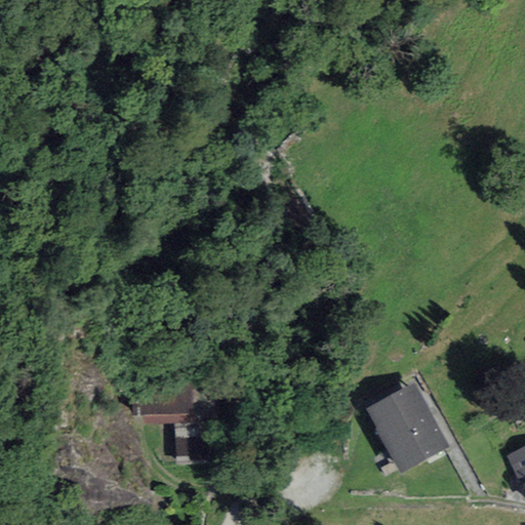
[(365,409),(399,473),(448,447),(414,382),(365,409)]
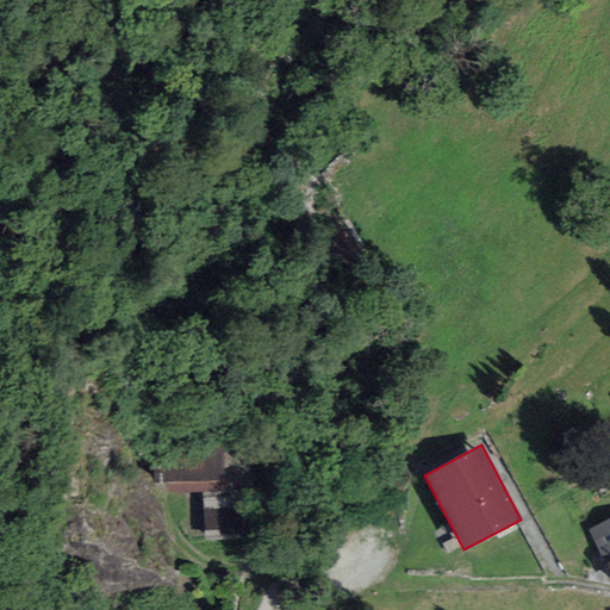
[(161,448),(162,492),(201,491),(223,490),(222,446),(161,448)]
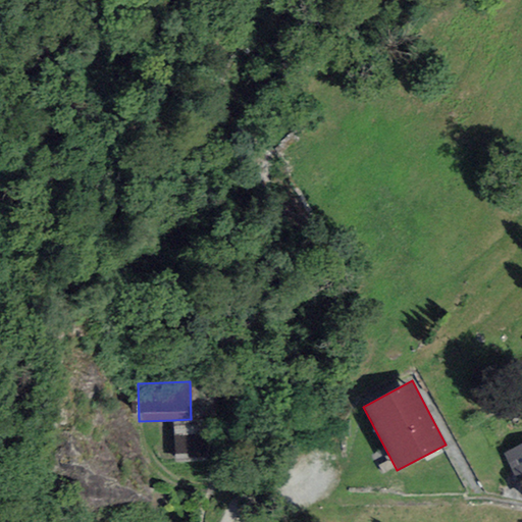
[(191,419),(172,420),(174,464),(214,463),(212,418),(191,419)]
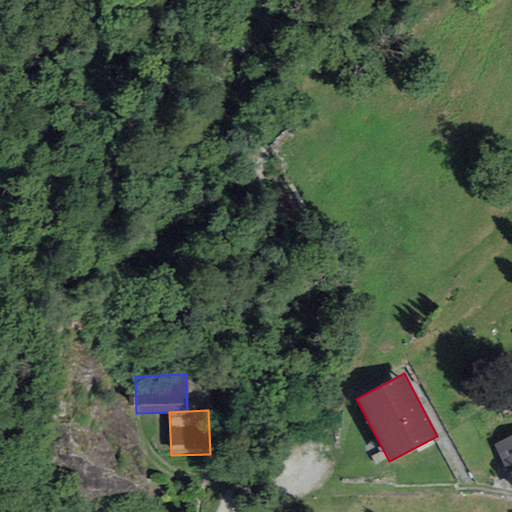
[(511,436),(493,446),(507,477),(511,475),(511,476),(511,436)]
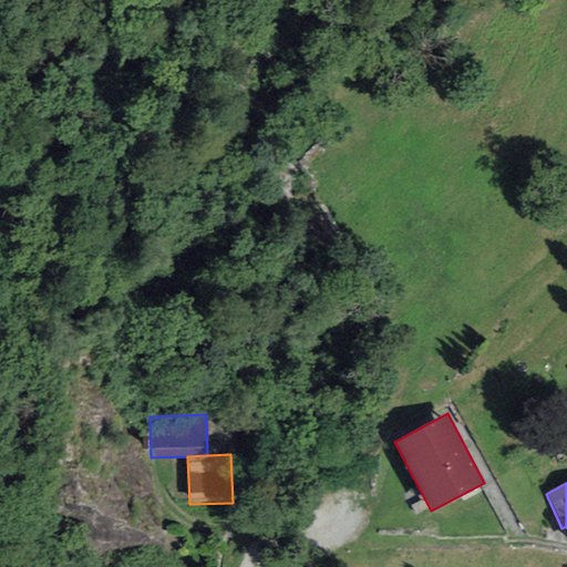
[(148,552),(150,564),(161,563),(160,550),(148,552)]
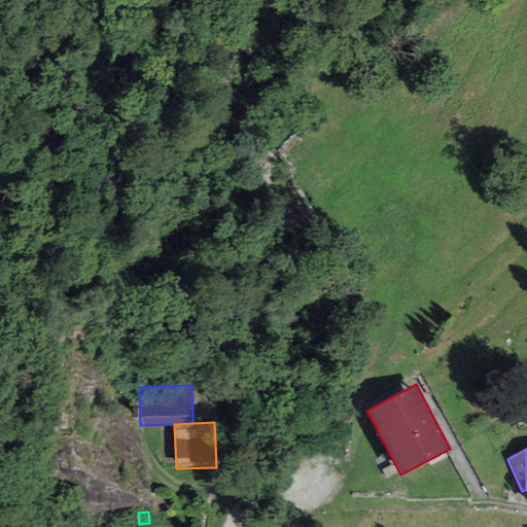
All buildings are outlined.
